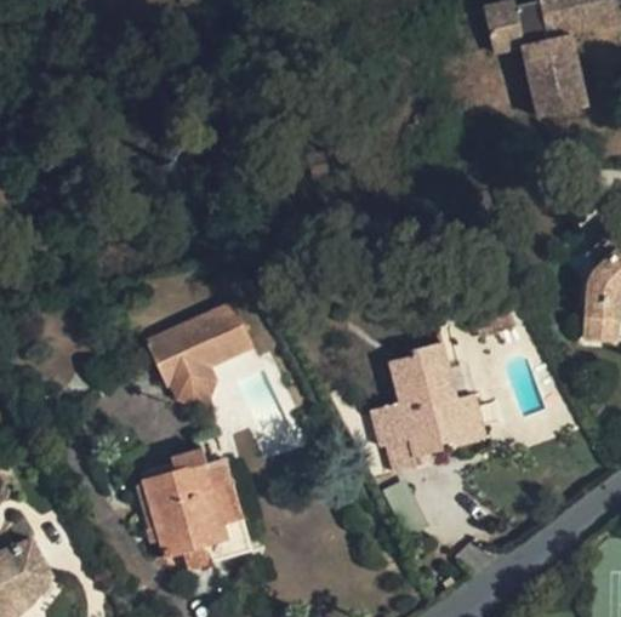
[(584,106),(570,49),(557,52),(553,38),(567,35),(565,30),(620,16),(620,0),(535,0),(511,6),(510,1),(479,9),(490,53),(519,46),(536,118),(584,106)]
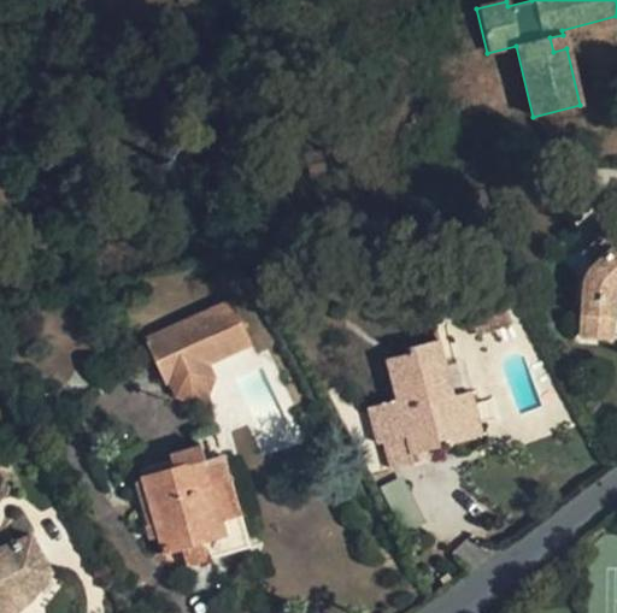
[(566,48),(563,35),(550,37),(553,52),(566,48)]
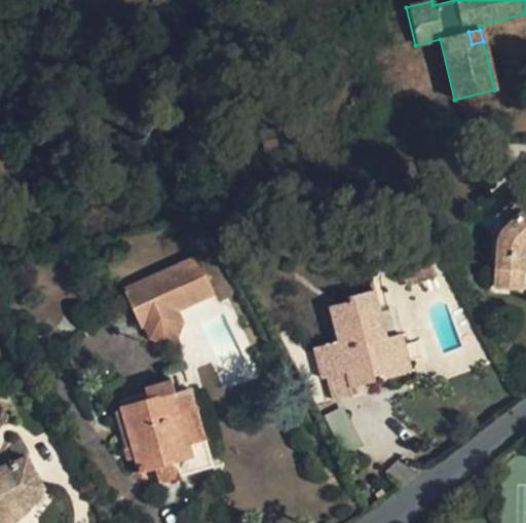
[(505,217),(500,221),(504,228),(497,239),(495,283),(521,285),(524,251),(525,244),(525,243),(525,190),(501,212),(505,217)]
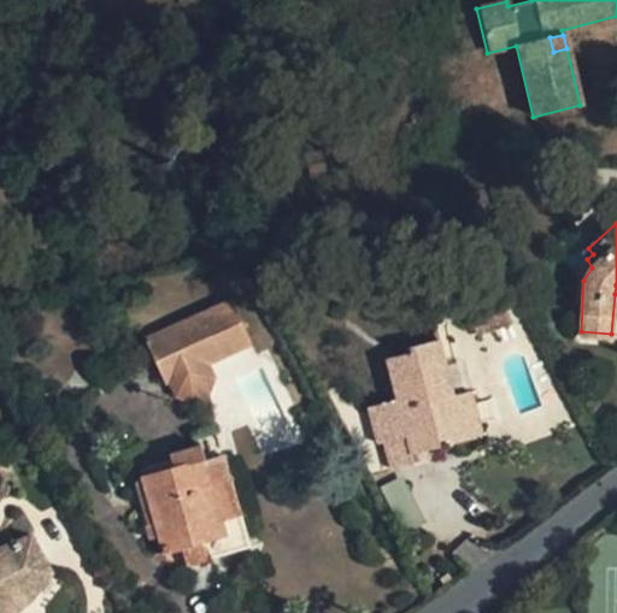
[(582,253),(587,259),(593,254),(588,248),(582,253)]
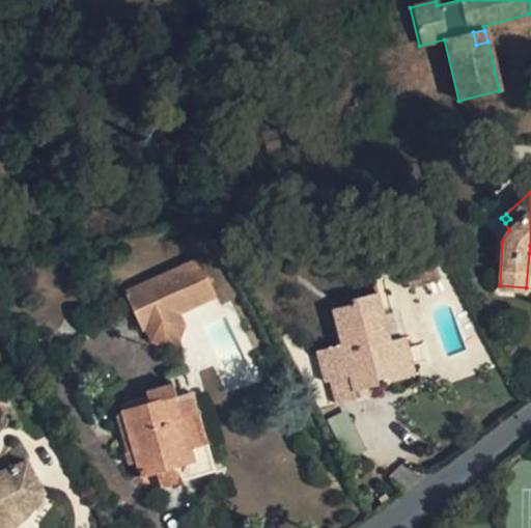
[(186,268),(183,264),(152,279),(155,284),(126,299),(141,331),(145,329),(151,342),(163,346),(178,340),(184,323),(178,312),(216,294),(199,261),(186,268)]
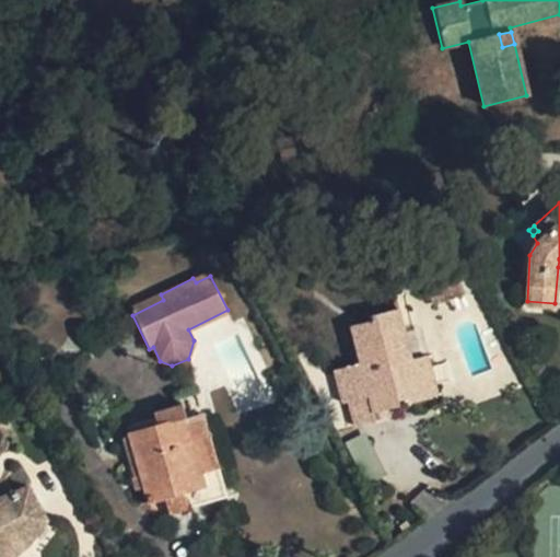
[(454,281),(455,283),(457,293),(465,291),(461,279),(454,281)]
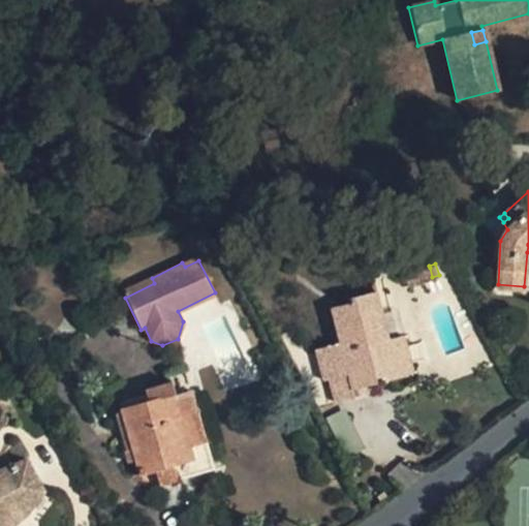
[(391,338),(377,291),(350,300),(351,304),(331,310),(340,344),(317,351),(325,382),(330,381),(336,402),(375,391),(373,384),(415,372),(405,335),(391,338)]
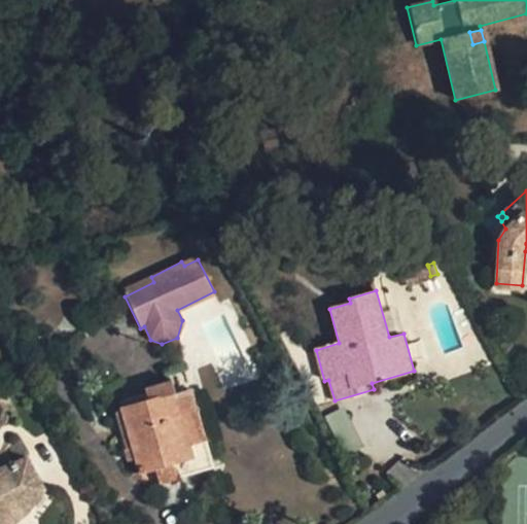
[(148,388),(148,392),(150,398),(121,407),(123,410),(117,412),(129,448),(126,449),(130,459),(137,457),(141,472),(157,467),(162,481),(214,465),(191,387),(175,392),(171,381),(148,388)]
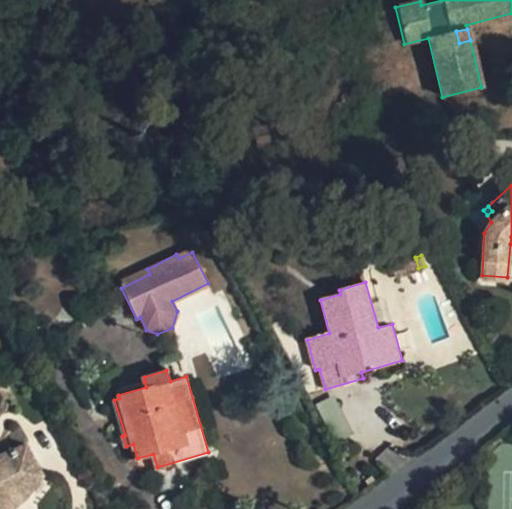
[(146,387),(144,381),(117,389),(118,395),(146,387)]
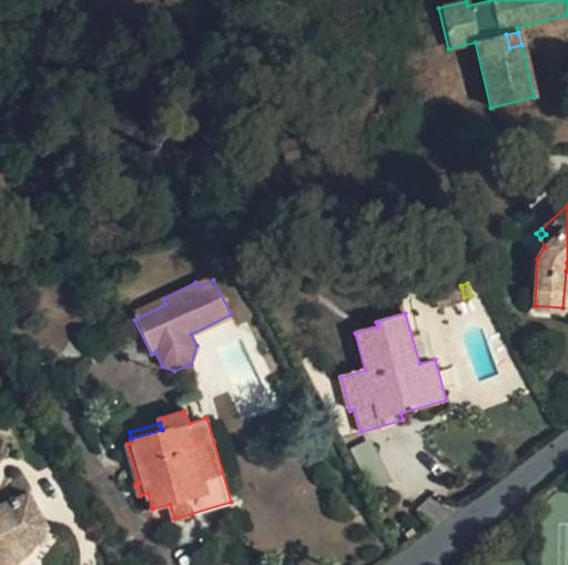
[(49,526),(30,492),(12,500),(36,542),(49,526)]
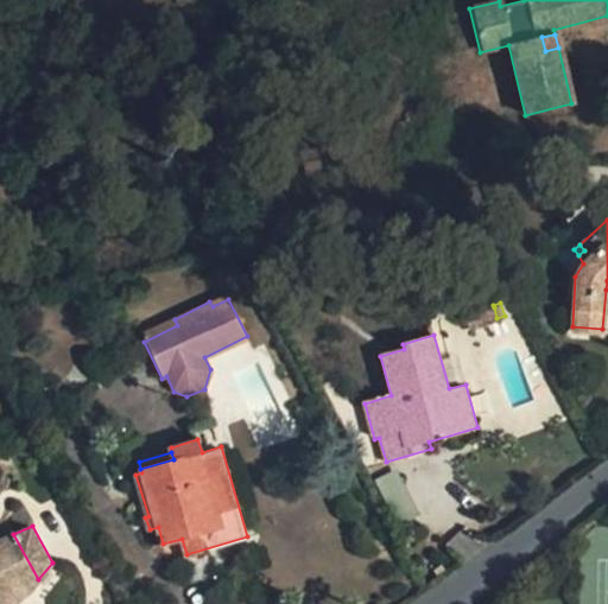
[(0,603),(4,603),(13,592),(14,593),(16,593),(17,593),(18,593),(19,595),(20,595),(21,595),(23,595),(23,593),(24,593),(25,593),(38,579),(13,534),(0,539),(0,603)]
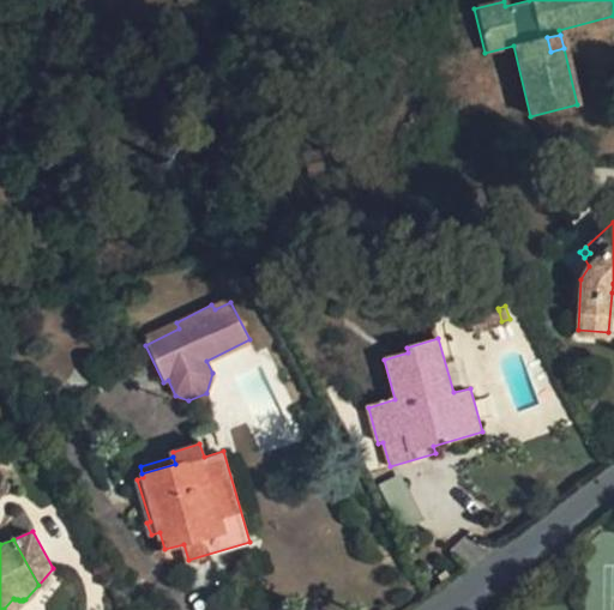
[(4,609),(10,609),(25,599),(24,599),(23,599),(23,601),(22,601),(20,601),(19,601),(18,599),(17,599),(16,599),(14,599),(13,598),(4,609)]
